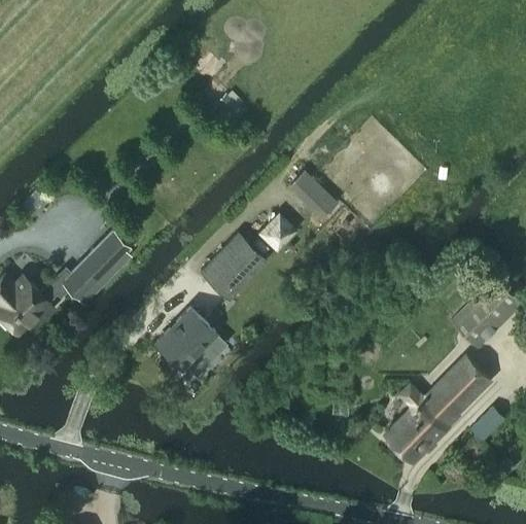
[(225,96),(218,103),(233,117),(240,110),(225,96)]
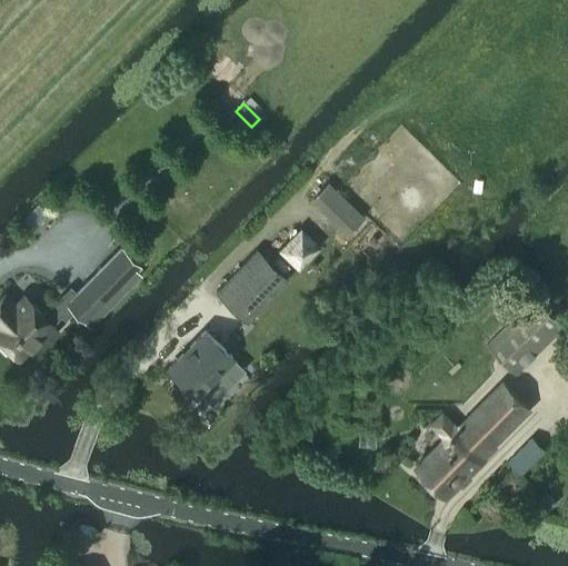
[(356,228),(365,218),(329,184),(314,200),(347,231),(352,225),(356,228)]
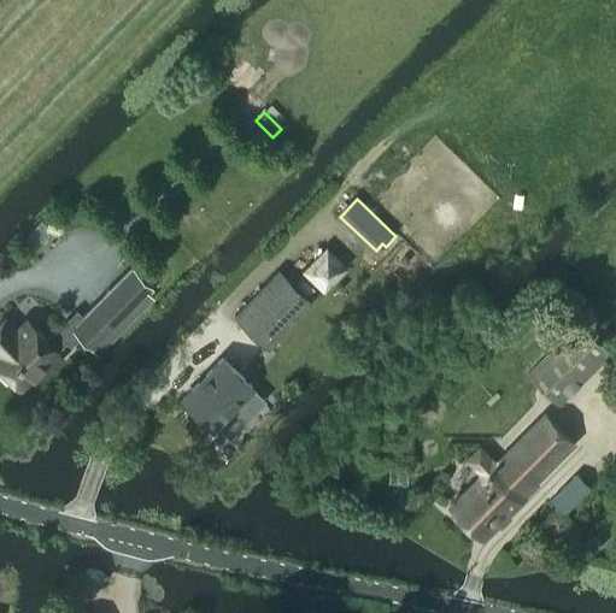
[(324,296),(348,269),(327,248),(301,275),(324,296)]
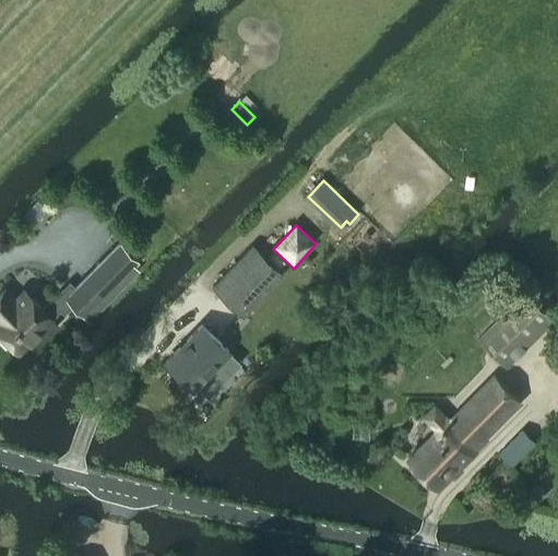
[(25,294),(16,303),(6,292),(0,297),(0,341),(9,350),(12,346),(19,354),(38,333),(46,340),(58,328),(51,322),(60,314),(64,317),(72,309),(88,326),(140,273),(135,269),(139,265),(118,245),(67,297),(62,293),(43,312),(25,294)]
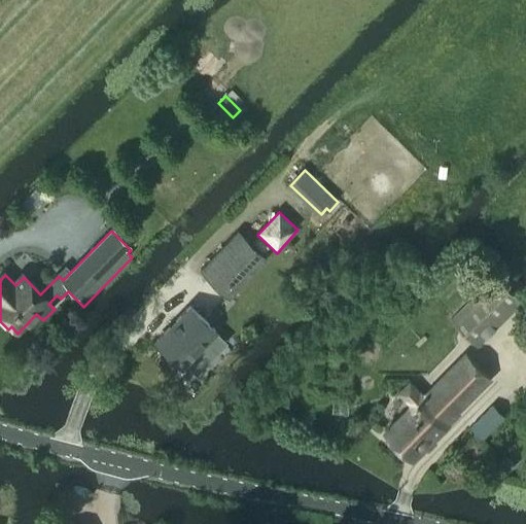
[(230,301),(267,263),(238,235),(201,273),(230,301)]
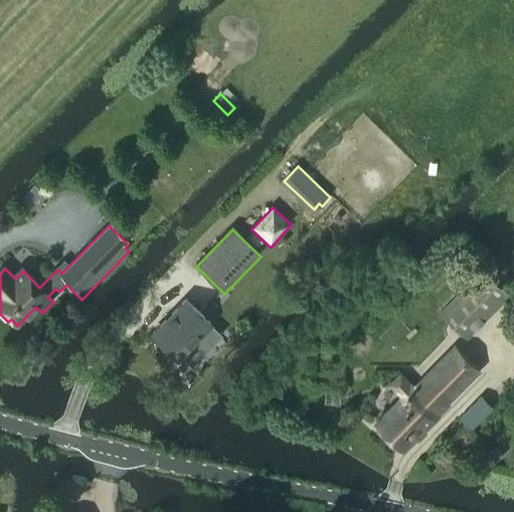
[(468,342),(511,299),(485,273),(442,316),(468,342)]
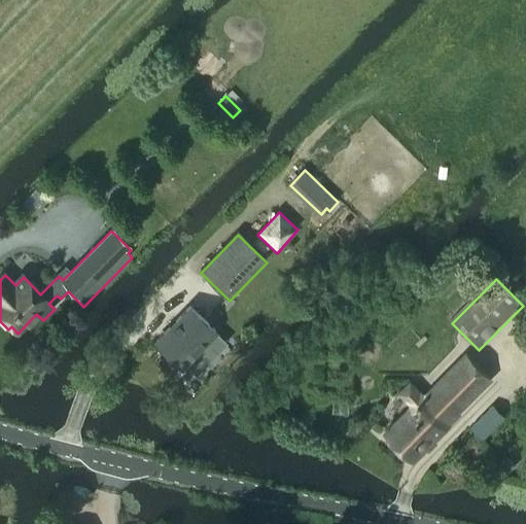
[(190,309),(155,345),(181,370),(185,365),(197,376),(216,355),(205,345),(216,334),(190,309)]
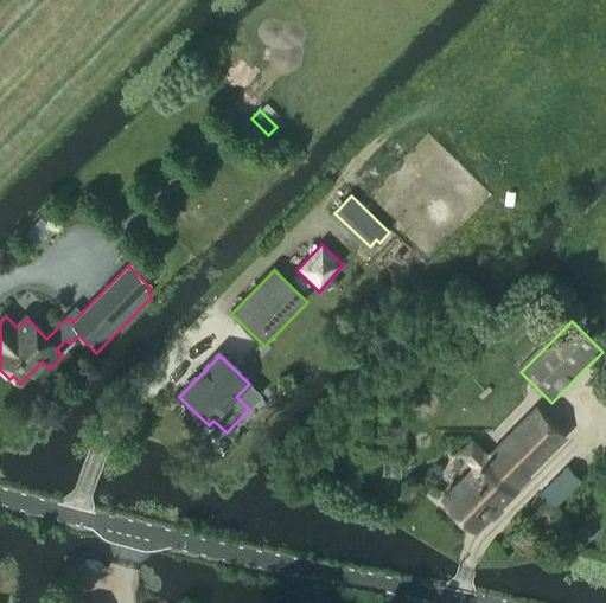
[(528,478),(567,438),(538,410),(490,459),(473,443),(463,455),(476,469),(445,500),(472,527),(477,532),(529,479),(528,478)]
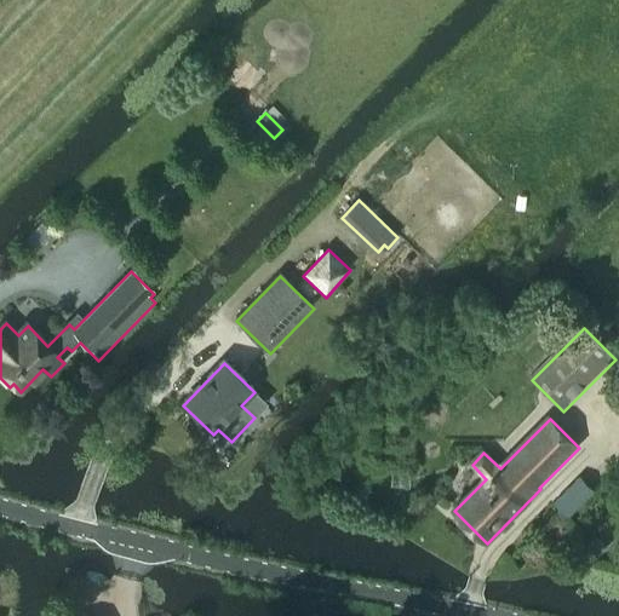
[(582,479),(555,506),(568,520),(595,494),(582,479)]
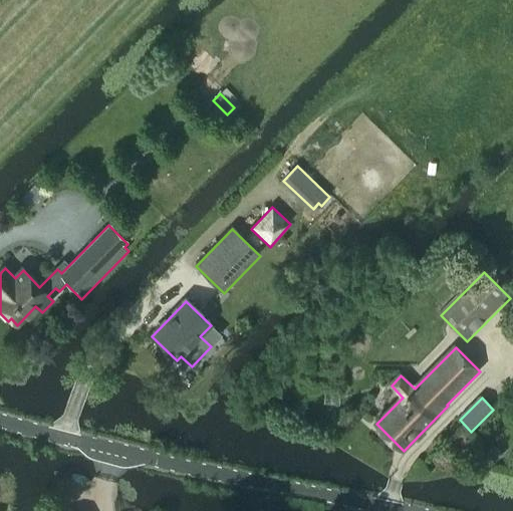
[(496,447),(488,453),(497,464),(505,458),(496,447)]
